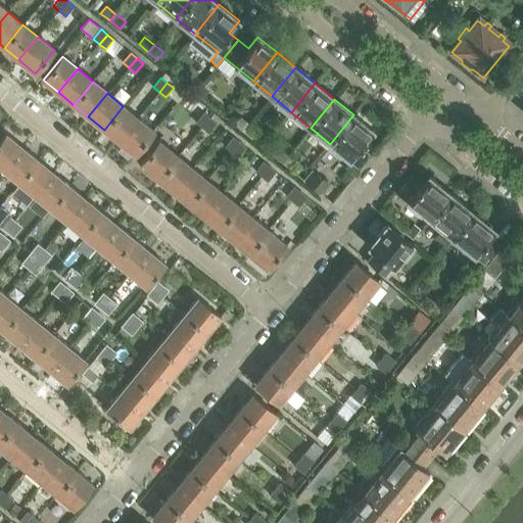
[(123,106),(104,130),(119,142),(138,119),(123,106)]
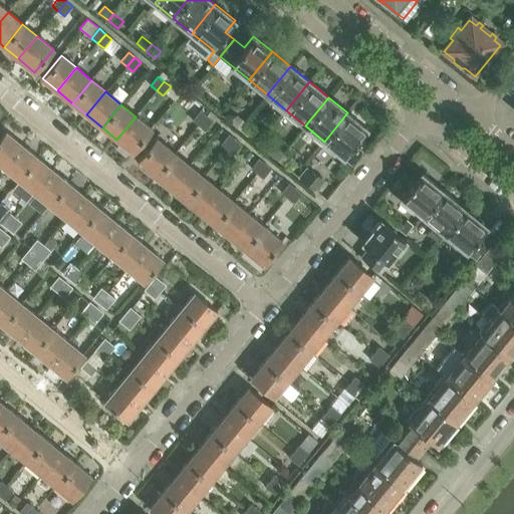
[(353,146),(366,129),(347,112),(324,142),(351,164),(360,152),(353,146)]
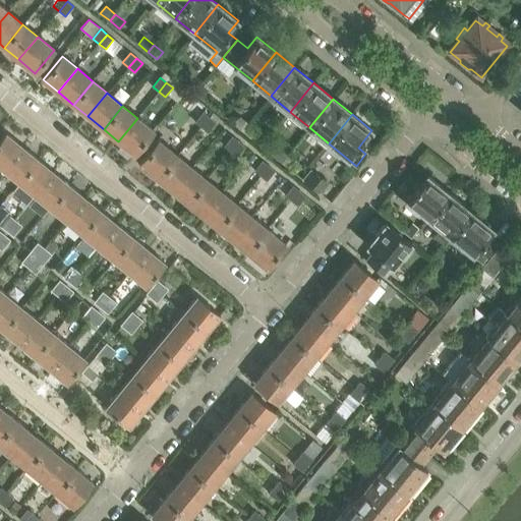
[(239,115),(233,122),(243,130),(248,123),(239,115)]
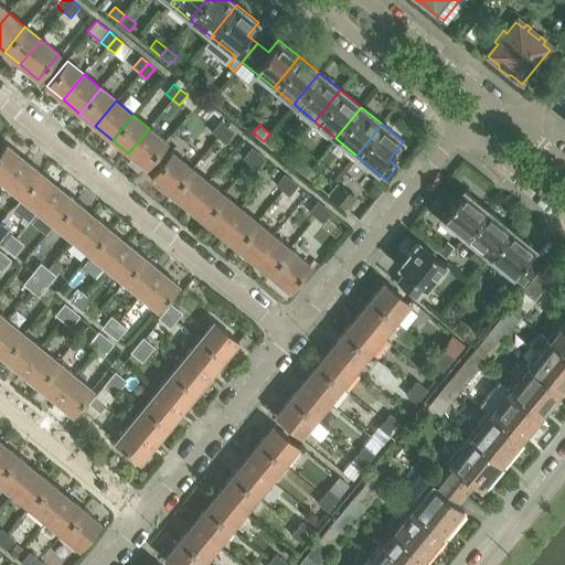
[(146,167),(167,141),(149,128),(128,153),(146,167)]
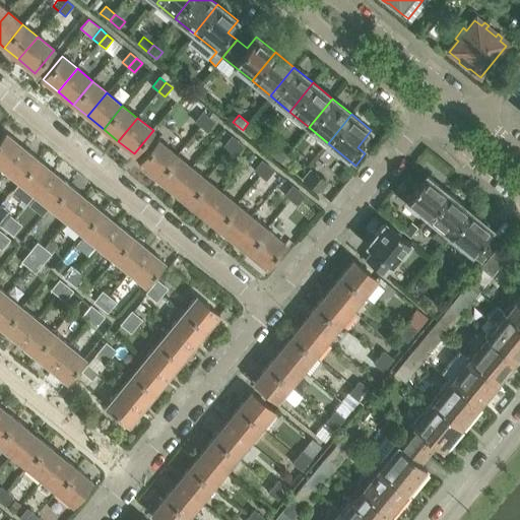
[(258,130),(248,123),(243,130),(252,137),(258,130)]
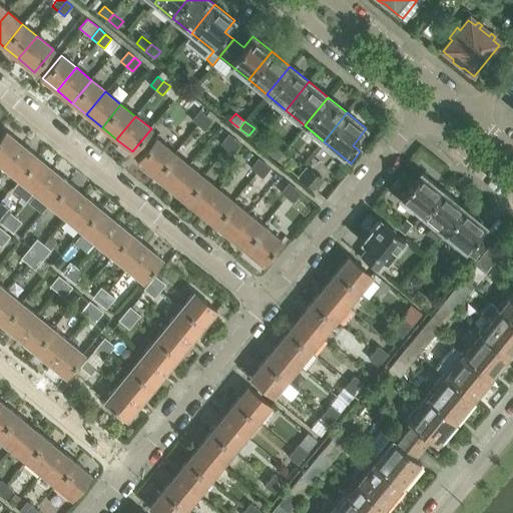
[(180,133),(185,137),(194,126),(189,122),(180,133)]
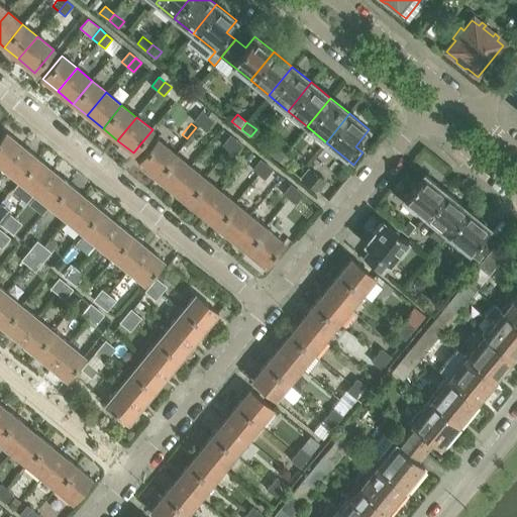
[(196,127),(187,138),(192,141),(200,131),(196,127)]
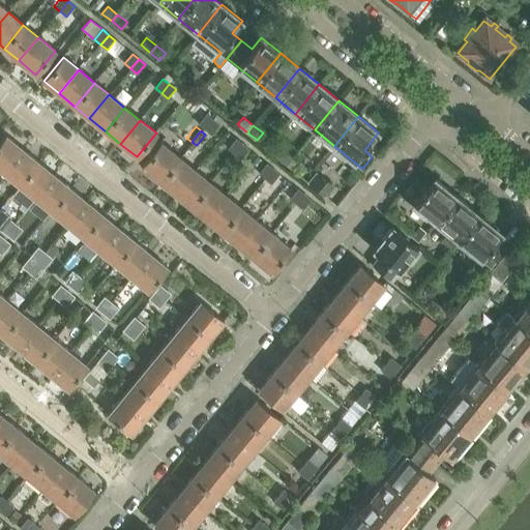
[(0,170),(3,173),(23,149),(6,136),(0,143),(0,170)]
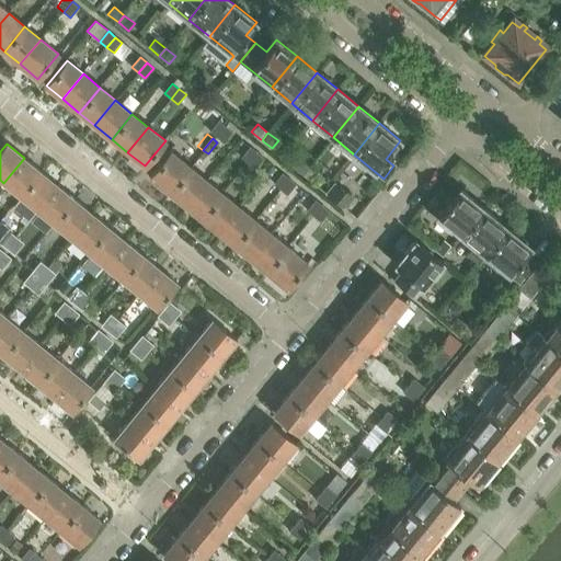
[(150,176),(169,192),(190,167),(171,151),(150,176)]
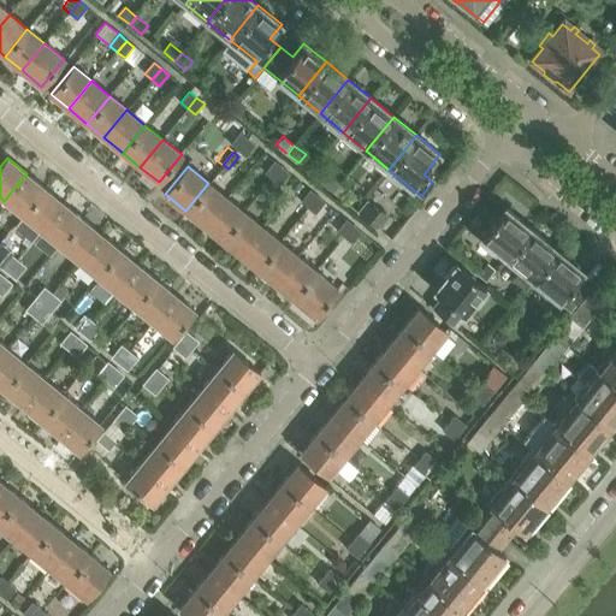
[(45,189),(27,173),(4,201),(23,217),(45,189)]
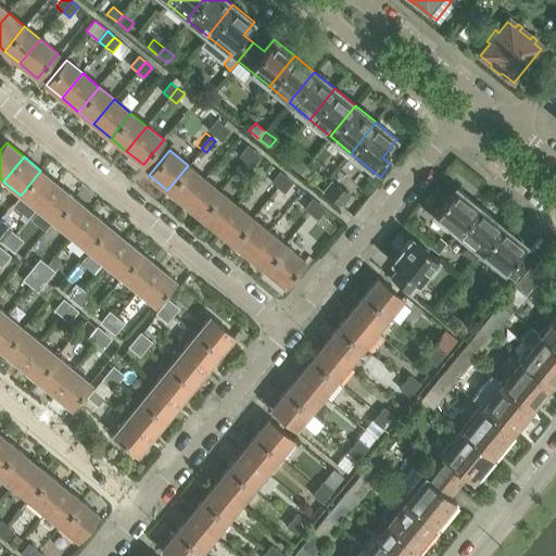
[(297,156),(291,164),(301,173),(306,165),(297,156)]
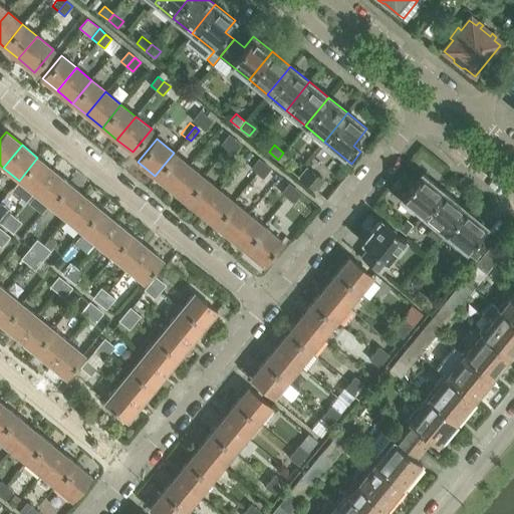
[(211,158),(216,162),(224,152),(220,148),(211,158)]
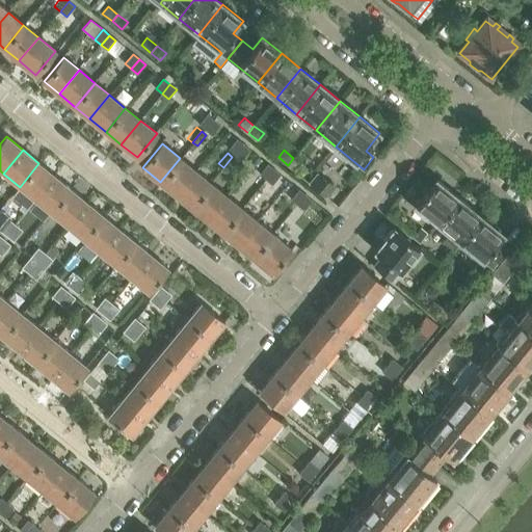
[(232,157),(223,167),(229,171),(237,160),(232,157)]
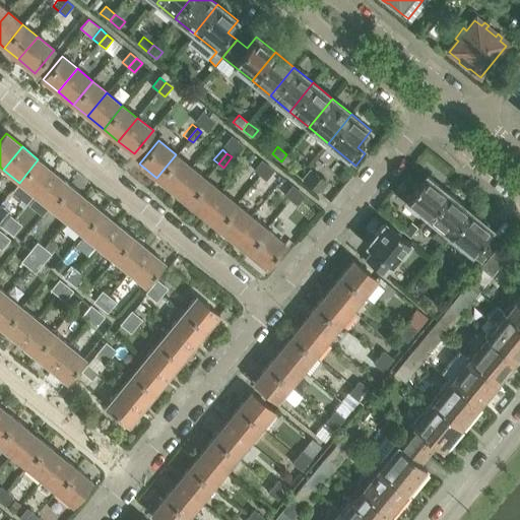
[(176,154),(156,178),(173,191),(192,168),(176,154)]
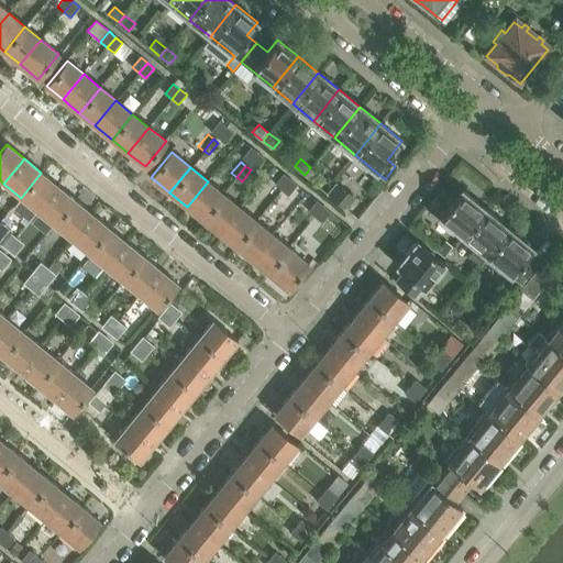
[(321,175),(310,167),(305,175),(315,183),(321,175)]
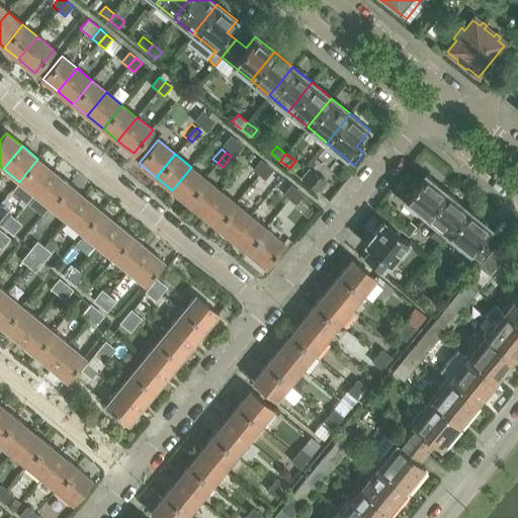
[(55,172),(37,159),(19,182),(35,195),(55,172)]
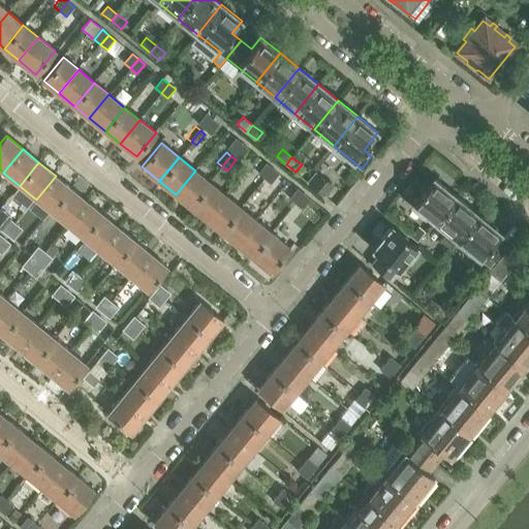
[(195,170),(176,194),(190,206),(210,182),(195,170)]
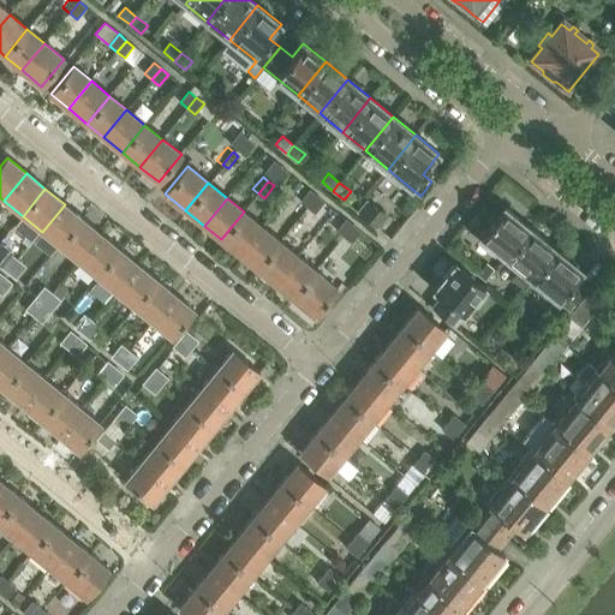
[(366,202),(358,212),(378,228),(387,218),(366,202)]
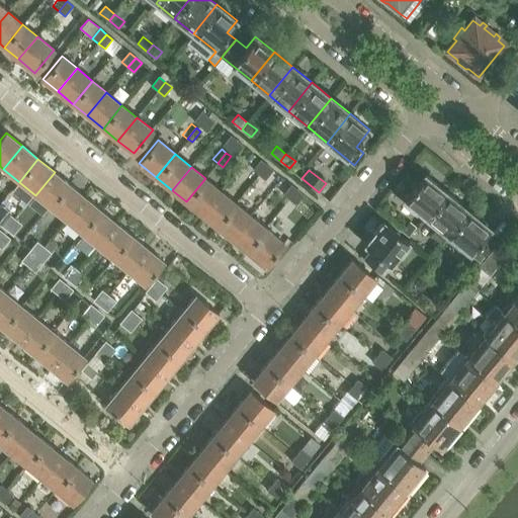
[(50,207),(69,184),(55,172),(35,195),(50,207)]
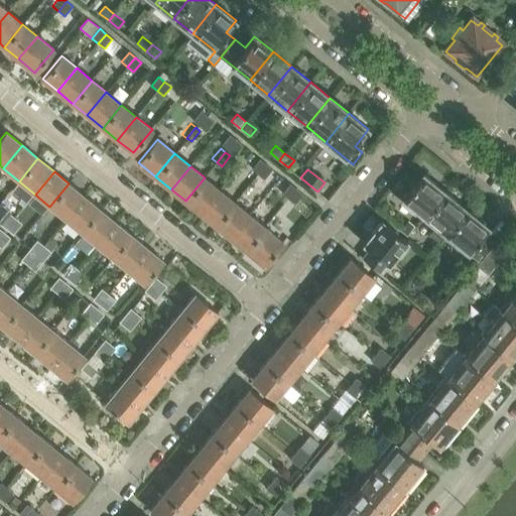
[(242,183),(247,186),(255,176),(251,172),(242,183)]
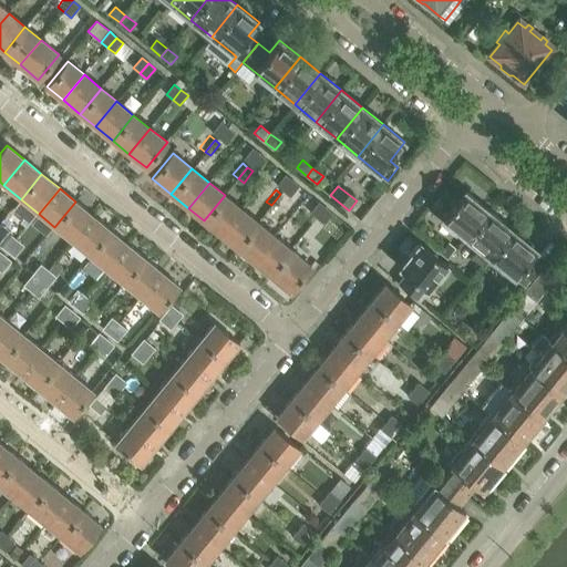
[(442,218),(465,237),(487,209),(464,191),(442,218)]
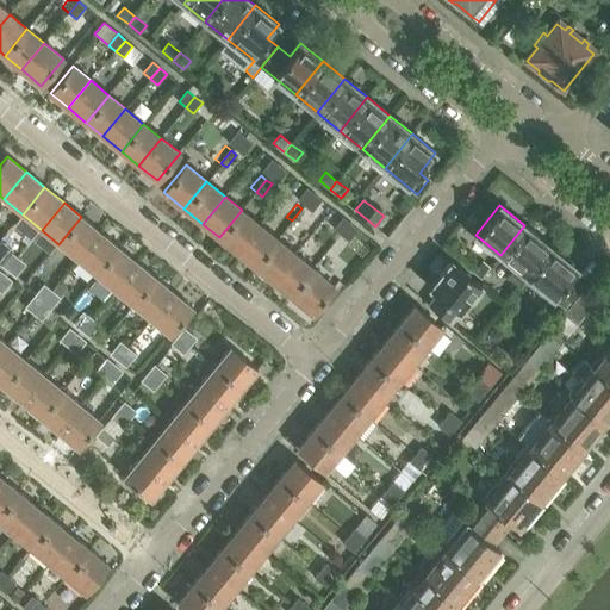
[(302,209),(292,221),(298,225),(307,213),(302,209)]
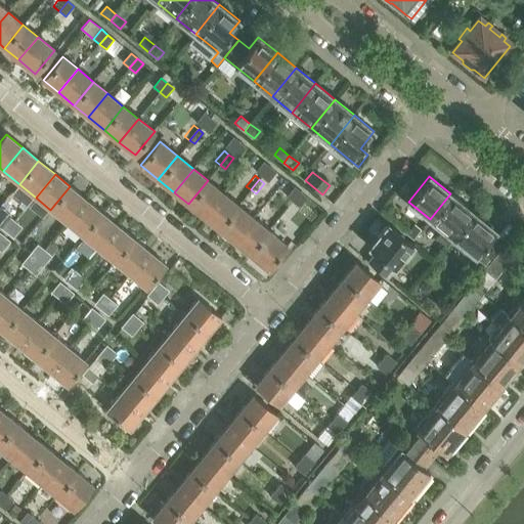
[(208,180),(188,204),(204,216),(223,193),(208,180)]
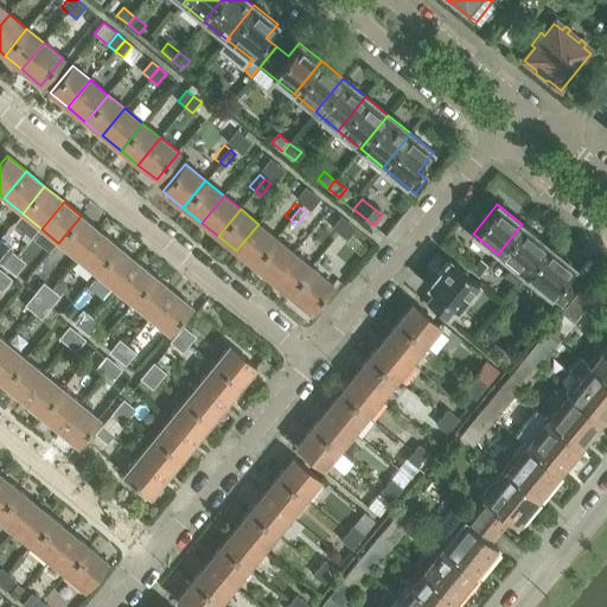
[(100,231),(81,216),(58,243),(77,259),(100,231)]
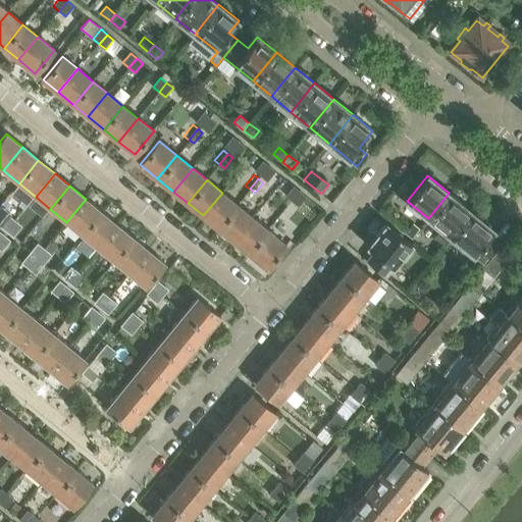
[(222,193),(203,215),(218,228),(238,205),(222,193)]
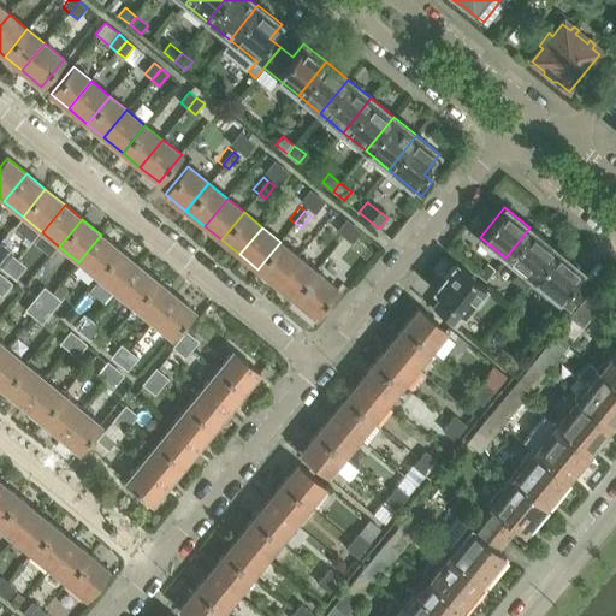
[(556,249),(529,227),(505,258),(532,279),(556,249)]
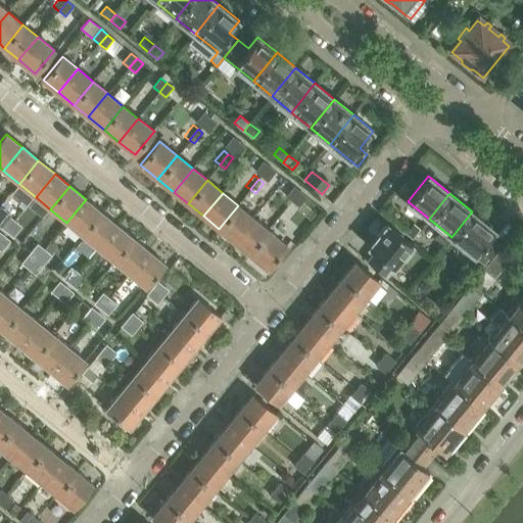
[(101,211),(86,199),(66,223),(82,235),(101,211)]
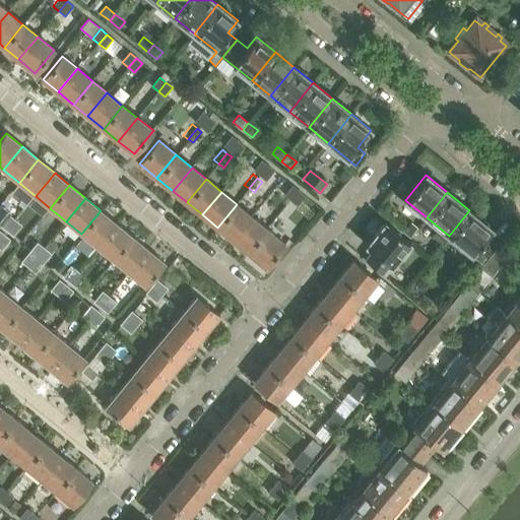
[(273,208),(278,212),(287,202),(282,198),(273,208)]
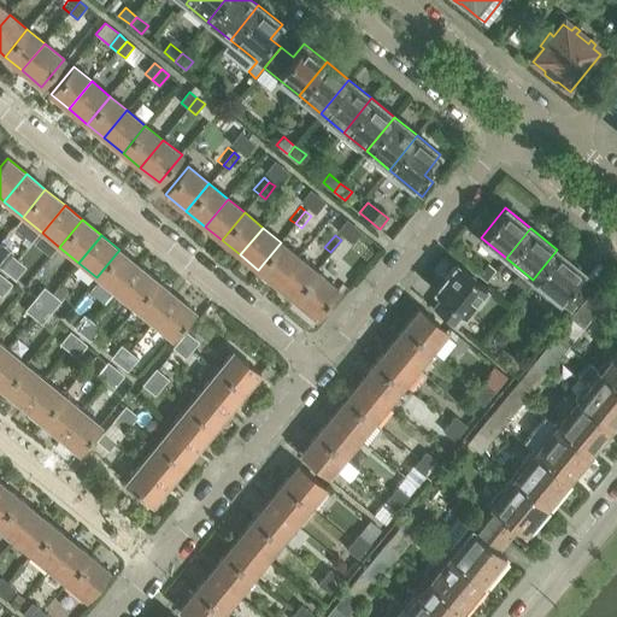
[(341,240),(330,252),(336,257),(346,245),(341,240)]
